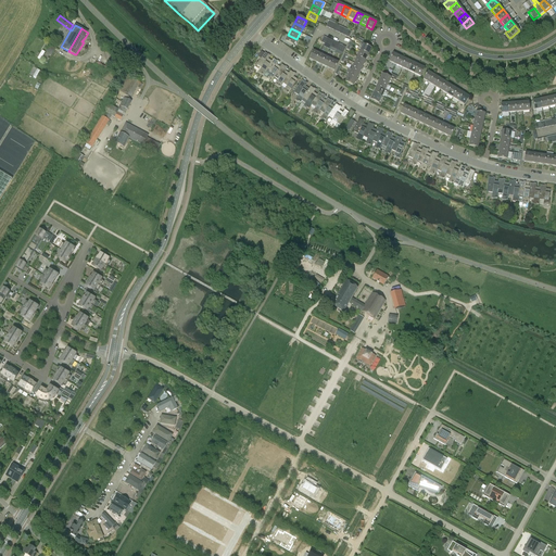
[(293,46),(297,39),(288,35),(286,41),(293,46)]
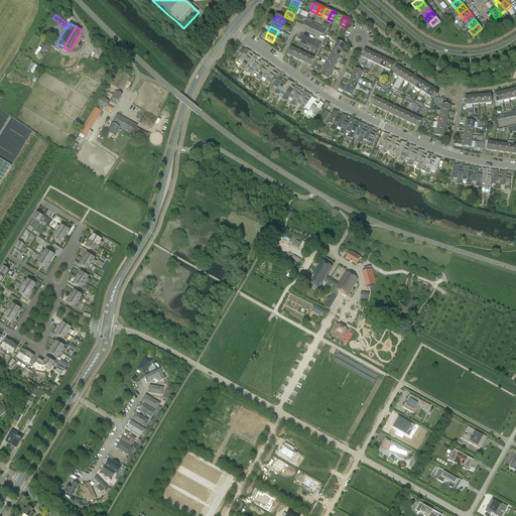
[(335,47),(342,51),(345,45),(338,41),(335,47)]
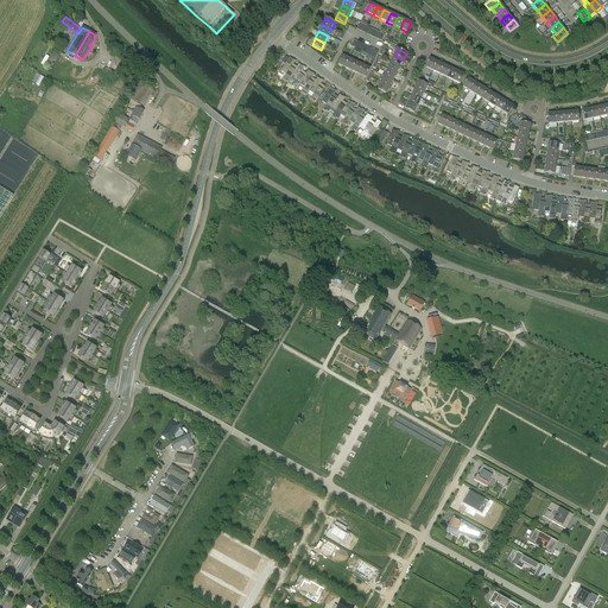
[(55,63),(58,56),(52,52),(49,59),(55,63)]
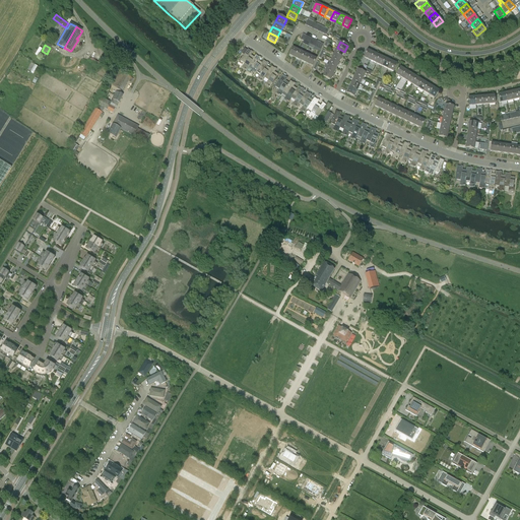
[(248,50),(247,51),(244,48),(241,53),(244,55),(240,61),(241,62),(241,61),(245,64),(242,67),(247,71),(249,68),(247,67),(254,57),(249,54),(251,52),(248,50)]
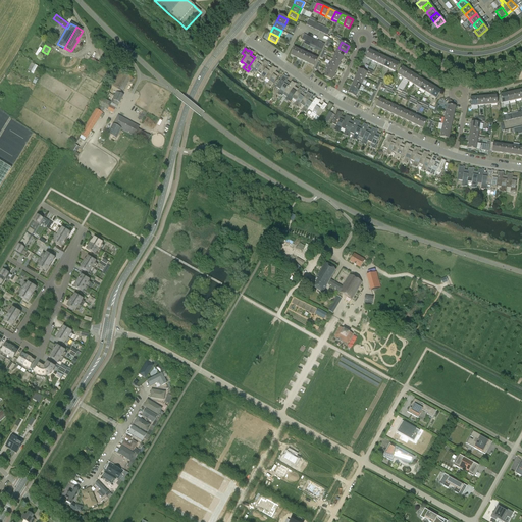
[(296,58),(300,51),(294,48),(290,56),(296,58)]
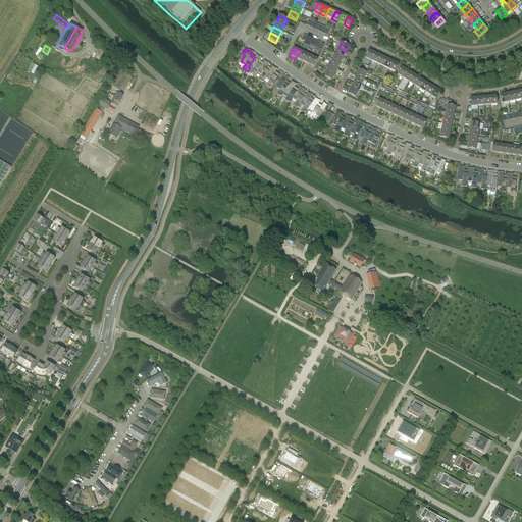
[(344,58),(346,52),(338,48),(335,54),(344,58)]
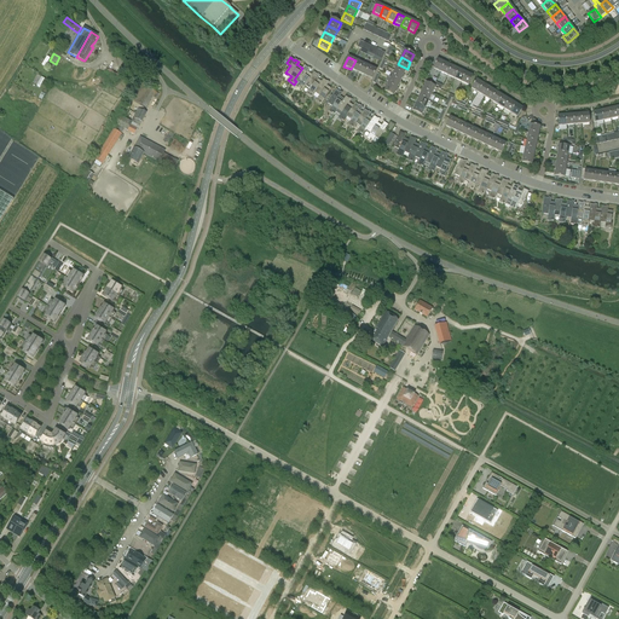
[(434,69),(441,73),(445,63),(438,59),(434,69)]
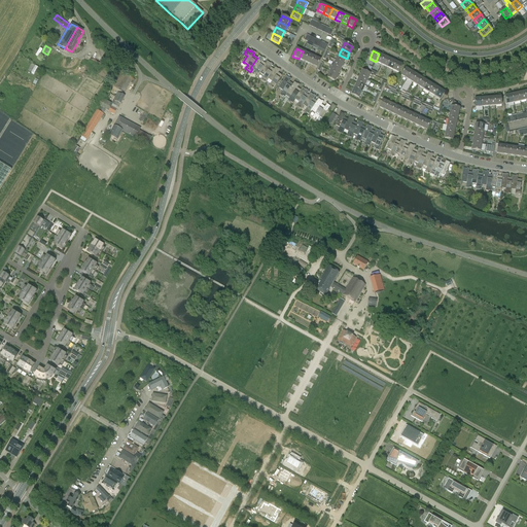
[(299,59),(305,62),(309,55),(303,51),(299,59)]
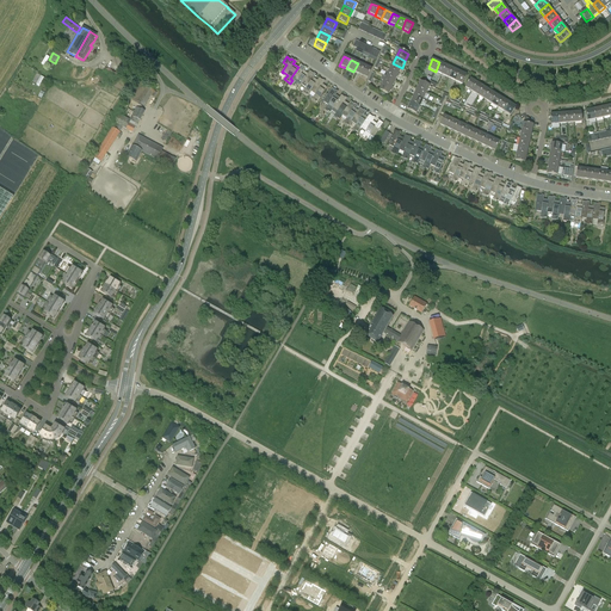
[(446,66),(439,62),(436,72),(442,75),(446,66)]
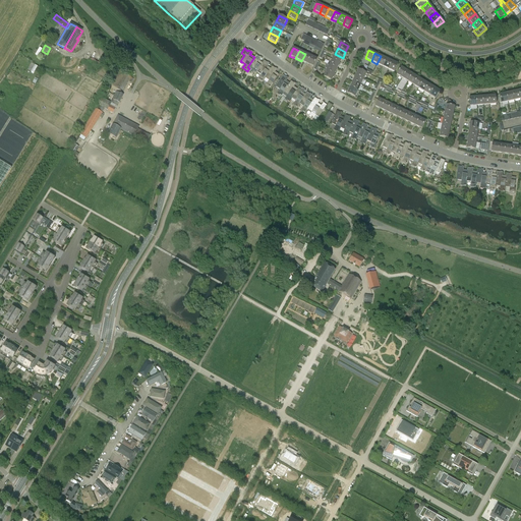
[(307,64),(311,56),(305,54),(301,61),(307,64)]
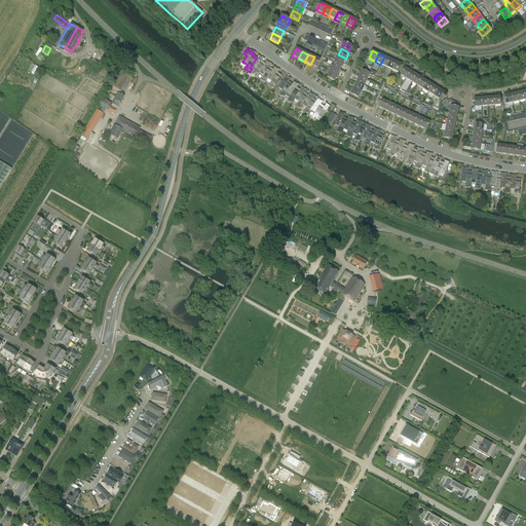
[(343,64),(346,59),(338,54),(335,60),(343,64)]
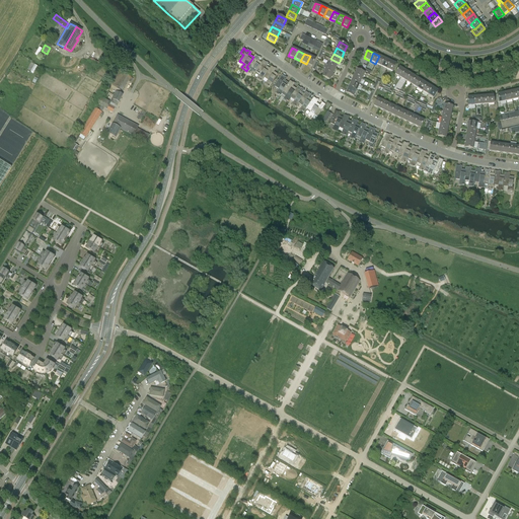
[(253,57),(246,67),(248,68),(246,71),(253,76),(255,73),(254,73),(262,63),(256,60),(258,58),(255,55),(253,57)]
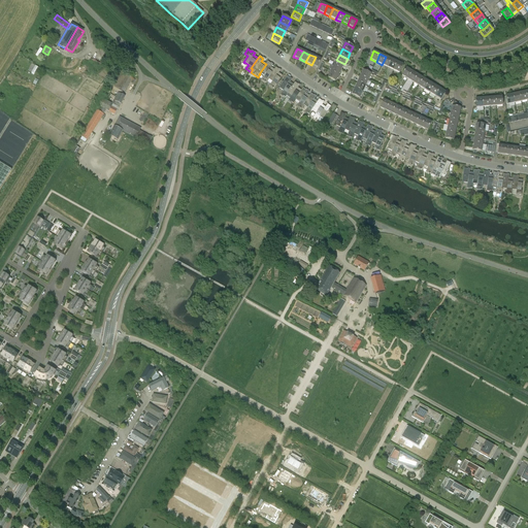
[(311,65),(318,68),(322,60),(316,57),(311,65)]
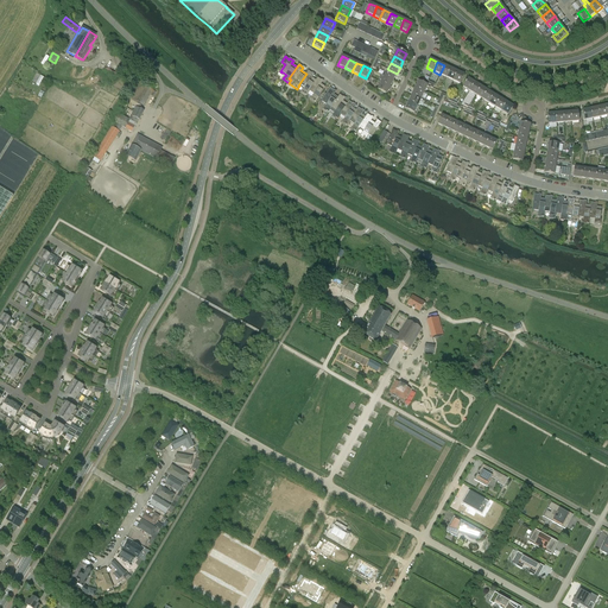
[(451,69),(444,65),(439,75),(447,77),(451,69)]
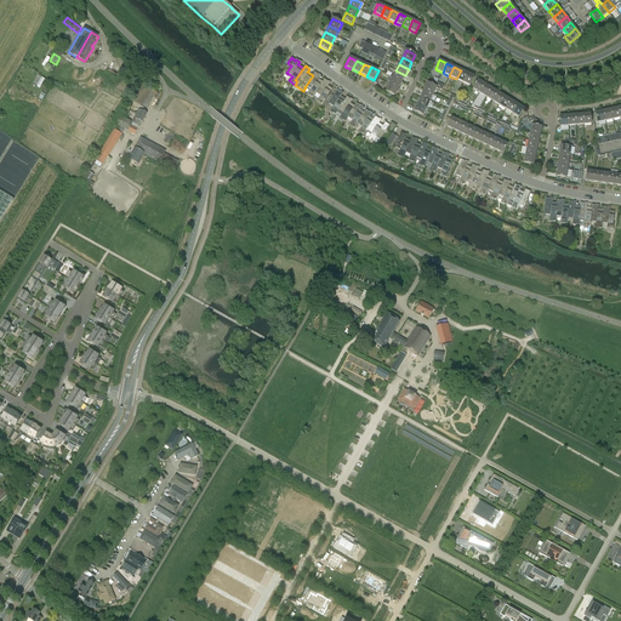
[(402,83),(405,75),(396,70),(393,78),(402,83)]
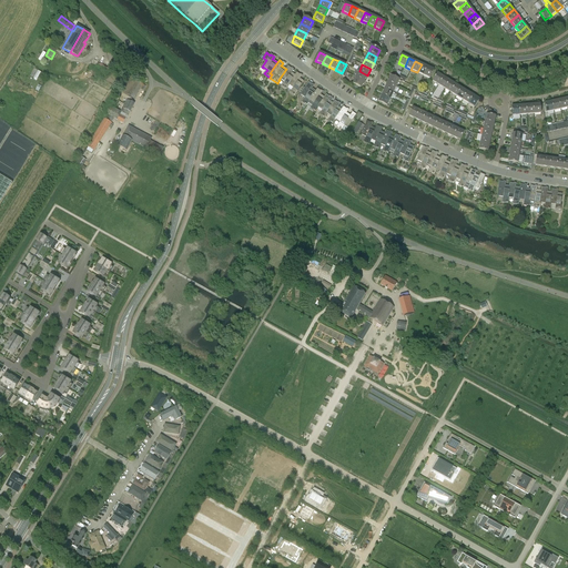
[(427,67),(422,64),(417,72),(424,75),(427,67)]
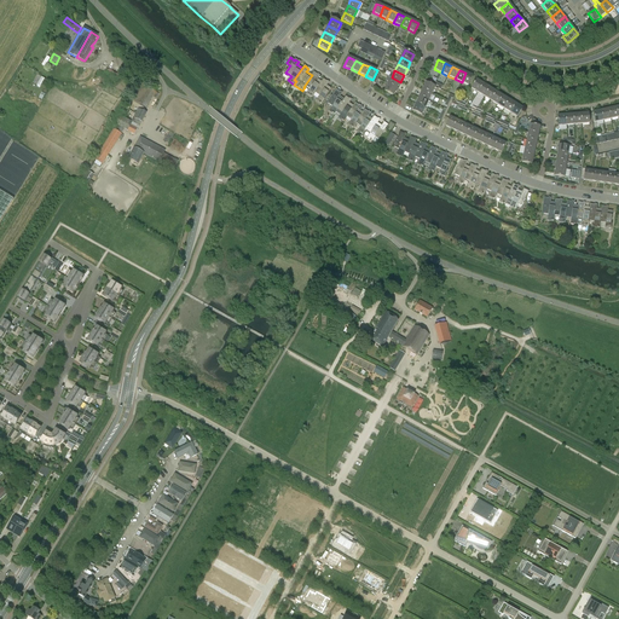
[(313,93),(322,82),(316,77),(318,75),(314,73),(312,75),(304,87),(305,87),(306,86),(310,90),(307,93),(312,98),(314,94),(313,93)]
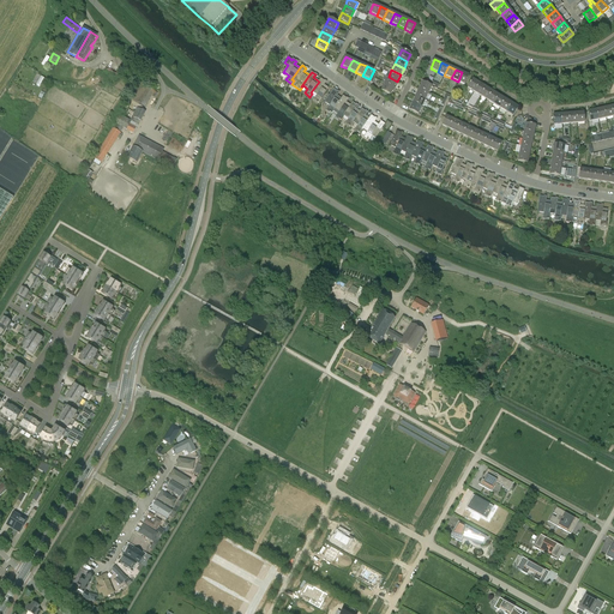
[(469,76),(462,72),(458,82),(464,85),(469,76)]
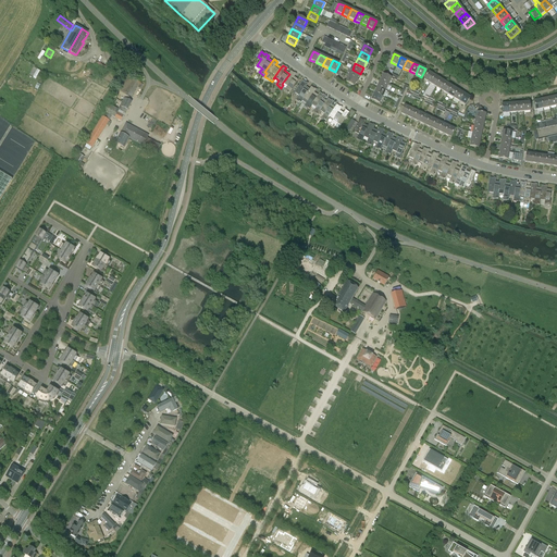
[(357,79),(360,74),(353,70),(349,76),(357,79)]
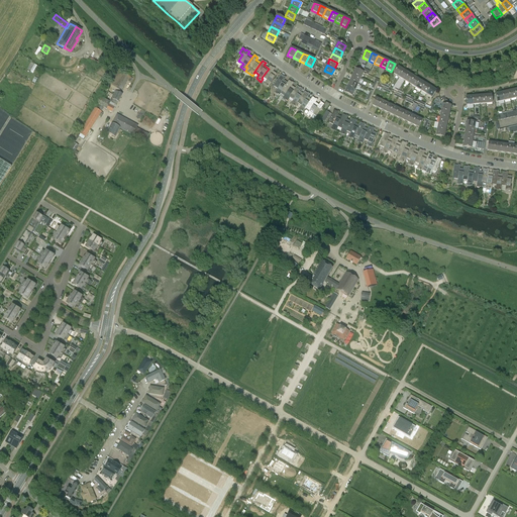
[(262,78),(263,79),(264,78),(267,80),(264,84),(269,87),(272,84),(271,83),(277,74),(272,71),(274,69),(271,66),(269,69),(262,78)]
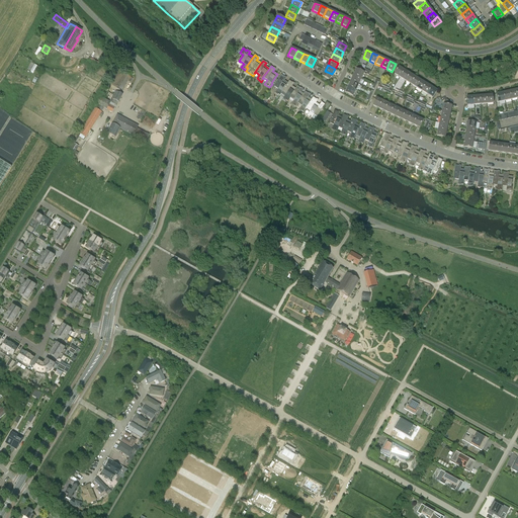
[(395,74),(401,78),(405,71),(399,67),(395,74)]
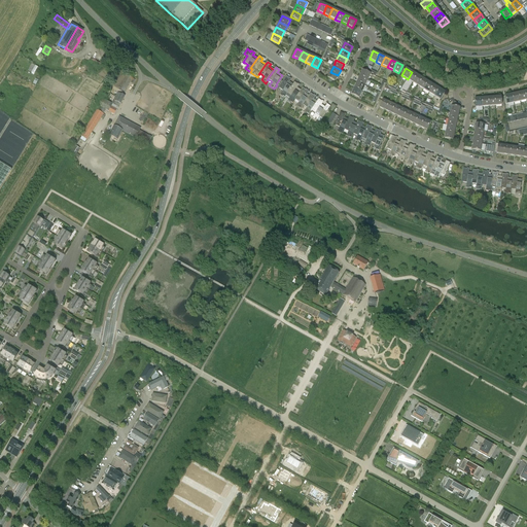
[(125,93),(131,82),(133,83),(135,79),(119,70),(111,84),(125,93)]
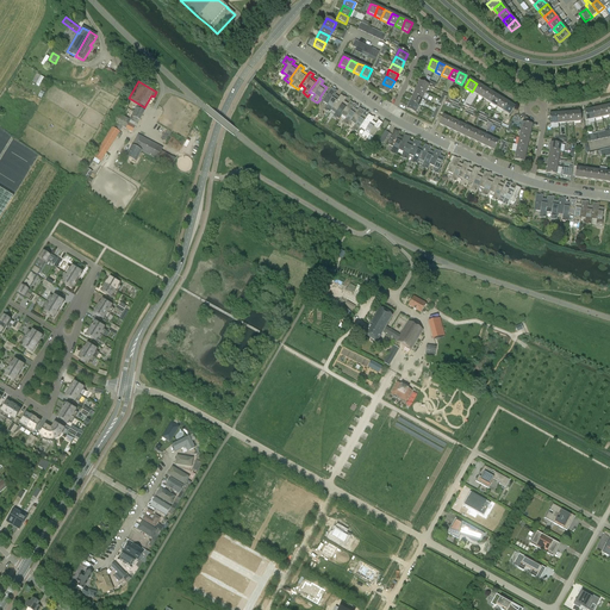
[(425,93),(429,86),(419,81),(416,88),(425,93)]
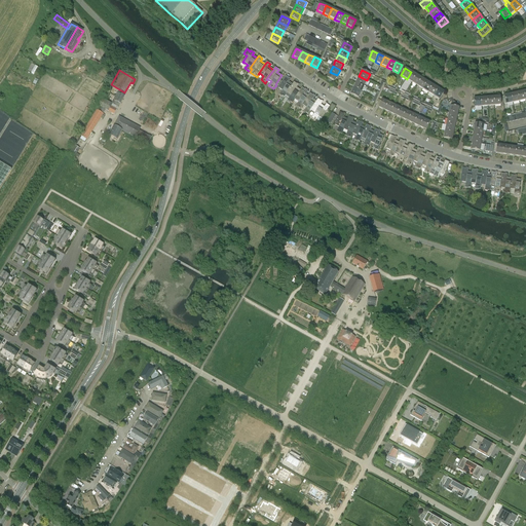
[(334,81),(337,75),(330,72),(327,78),(334,81)]
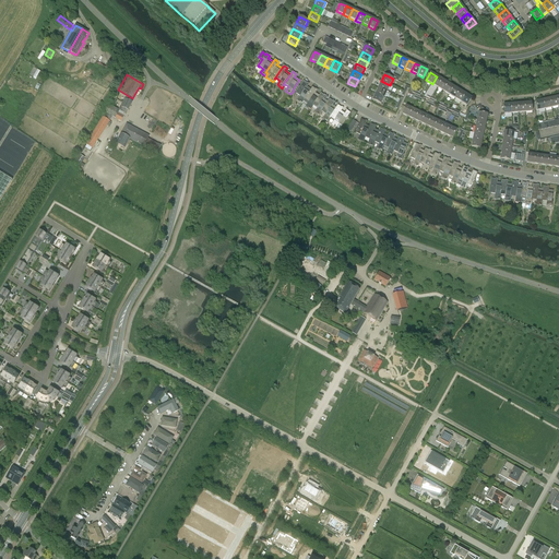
[(442,80),(437,76),(432,84),(438,87),(442,80)]
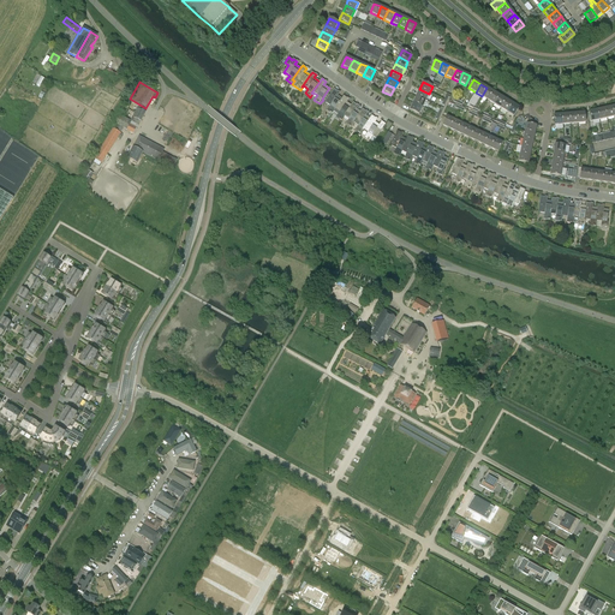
[(494,91),(487,88),(482,96),(488,101),(494,91)]
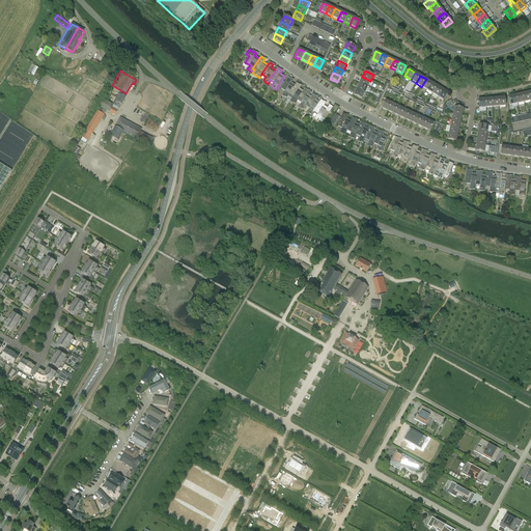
[(287,99),(289,95),(287,95),(295,85),(290,82),(291,80),(288,77),(280,89),(281,90),(281,89),(285,91),(282,95),(287,99)]
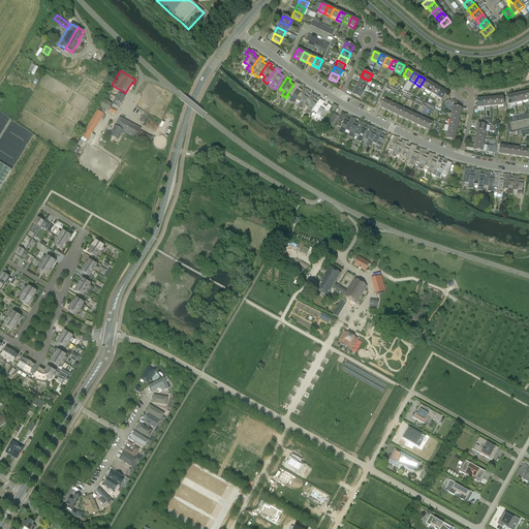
[(361,76),(359,83),(366,87),(369,81),(361,76)]
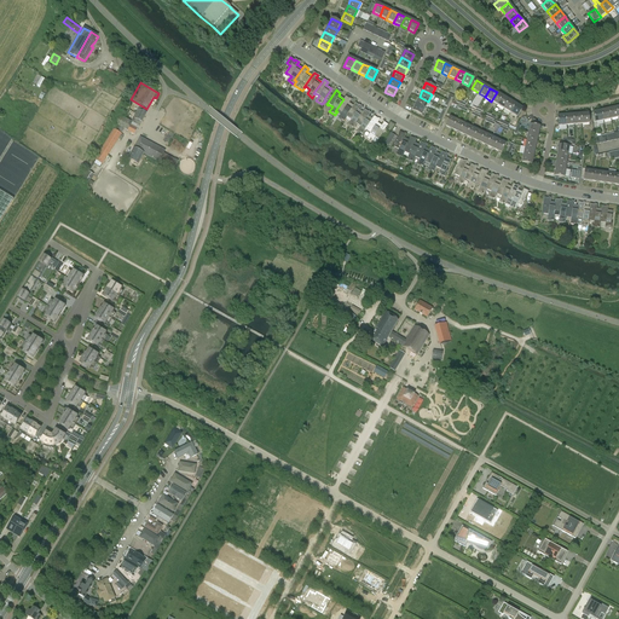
[(503,97),(497,92),(491,102),(498,105),(503,97)]
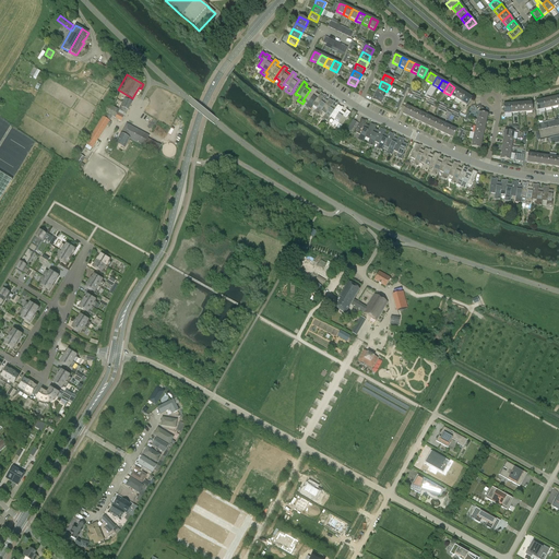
[(312,87),(310,90),(302,100),(305,100),(308,103),(306,107),(310,110),(312,107),(311,106),(319,96),(313,92),(316,90),(312,87)]
